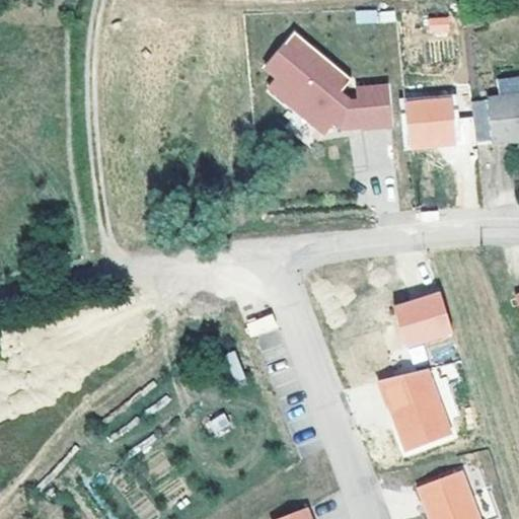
[(355,12),(356,23),(394,20),(393,9),(355,12)]
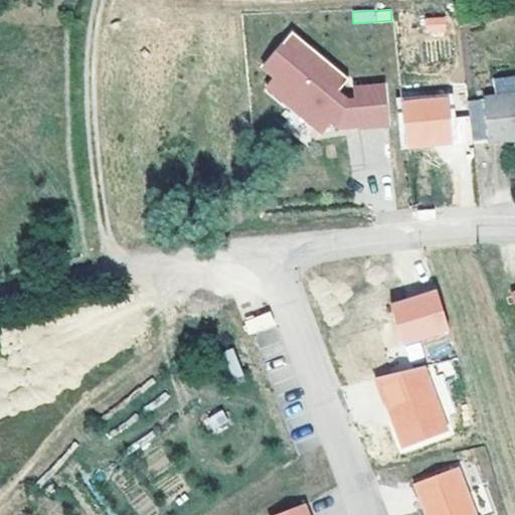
[(423,32),(446,32),(446,17),(423,17),(423,32)]
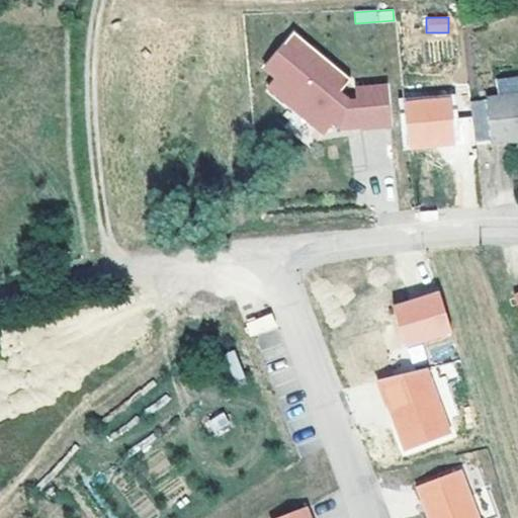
[(351,80),(295,31),(265,66),(277,76),(268,86),(323,134),(332,123),(338,128),(359,126),(359,130),(391,127),(386,87),(356,89),(357,102),(349,102),(340,94),(351,80)]
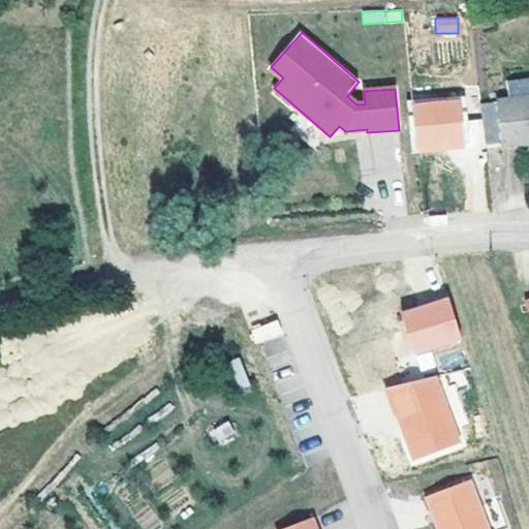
[(528,80),(507,83),(509,99),(528,96),(528,80)]
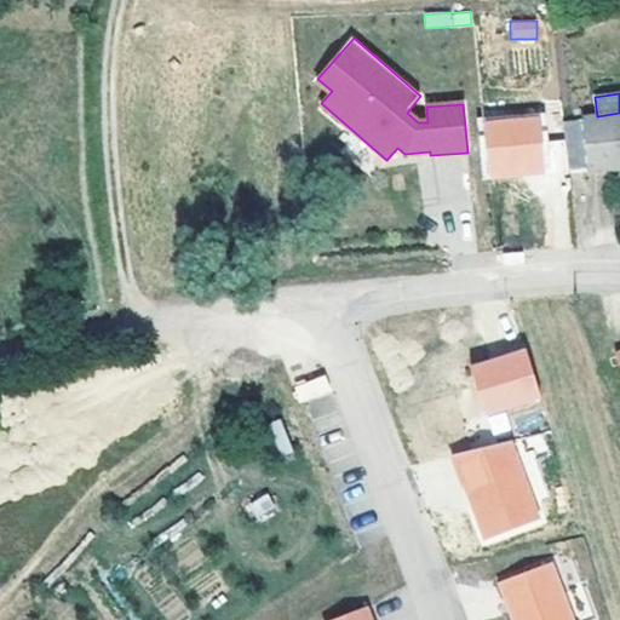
[(619,113),(597,116),(585,118),(591,168),(619,164),(619,113)]
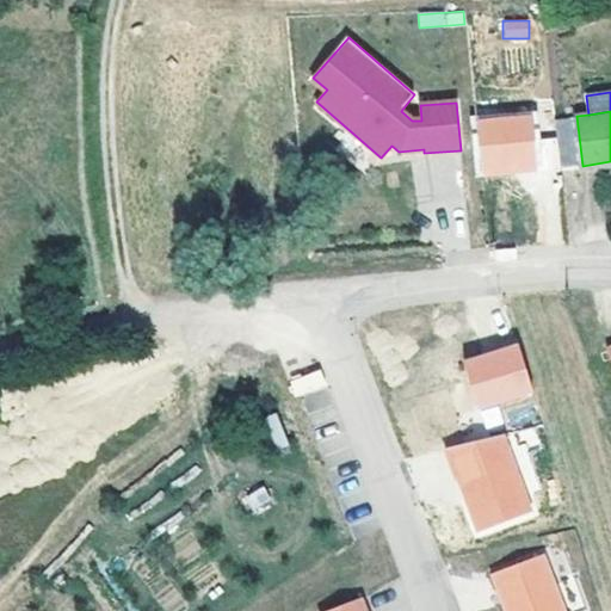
[(531,116),(477,121),(482,174),(536,170),(531,116)]
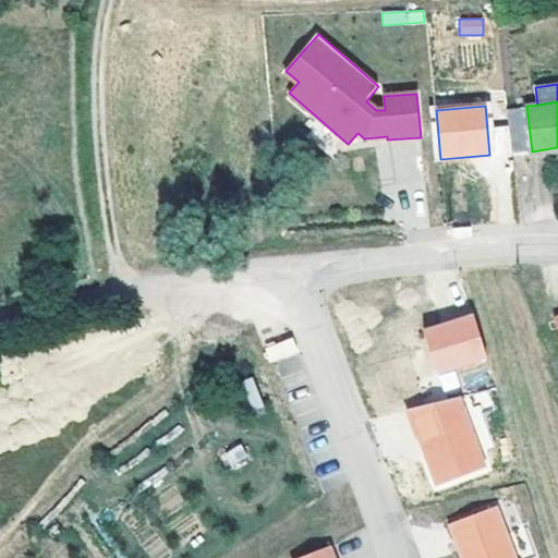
[(532,152),(526,106),(509,108),(514,154),(532,152)]
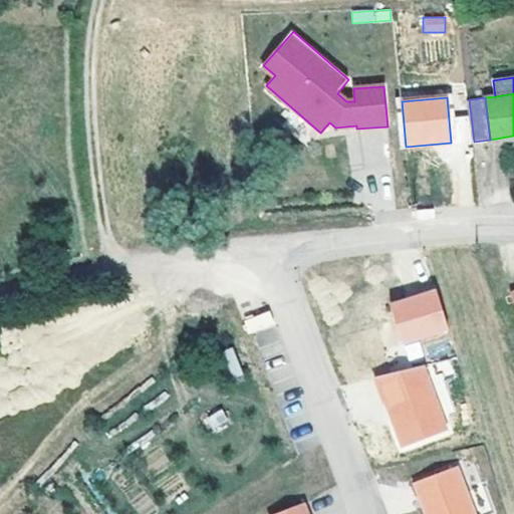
[(404,342),(448,328),(437,290),(392,304),(404,342)]
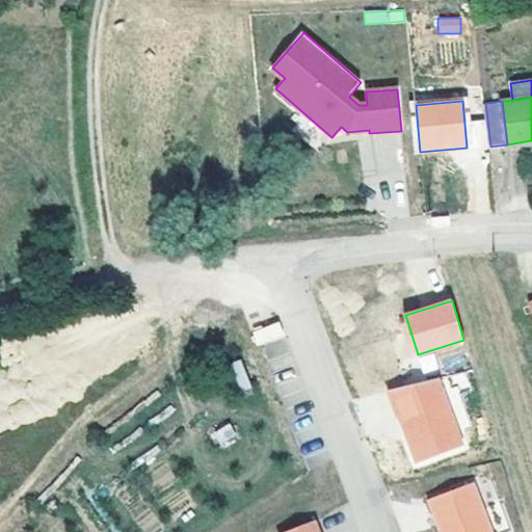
[(281,322),(251,329),(256,345),(284,338),(281,322)]
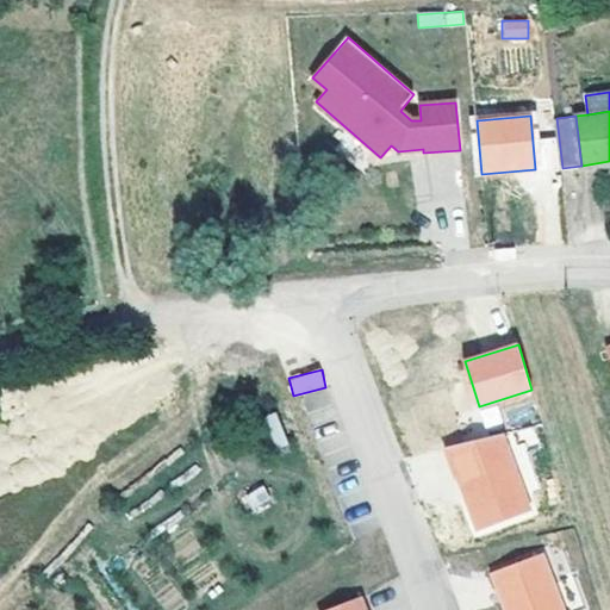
[(277,411),(265,416),(275,447),(287,443),(277,411)]
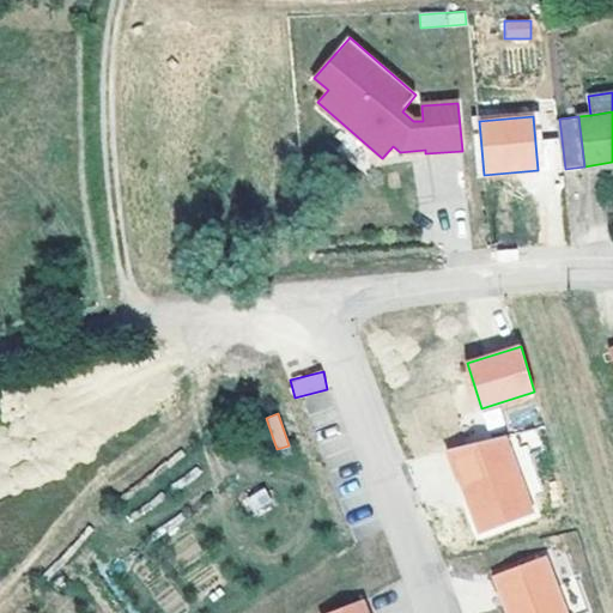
[(477,535),(534,513),(507,438),(447,451),(477,535)]
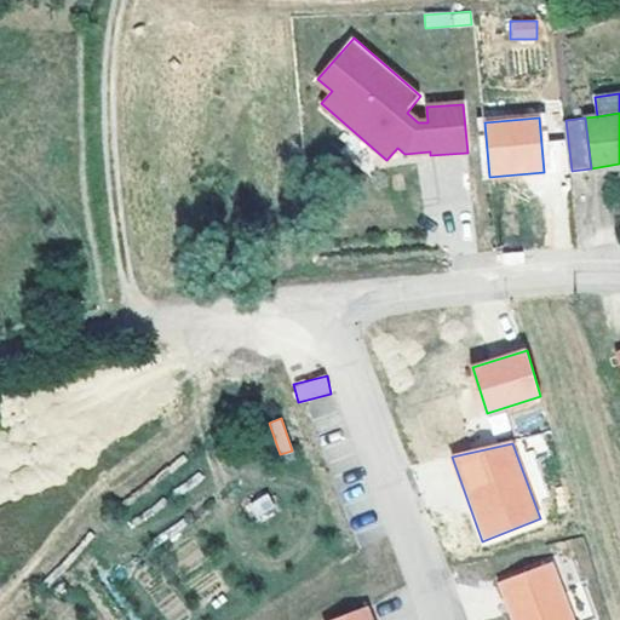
[(246,504),(256,523),(277,512),(269,493),(246,504)]
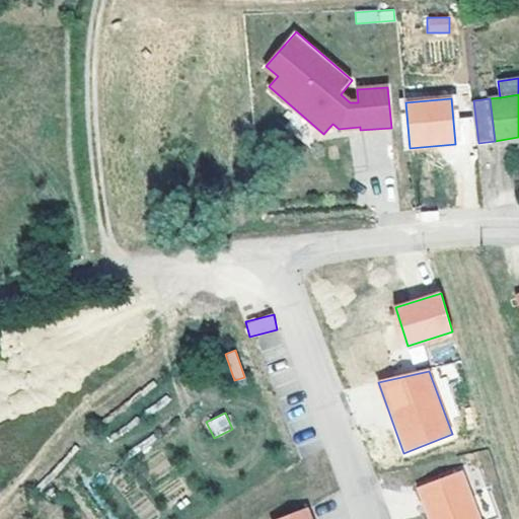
[(428,518),(480,518),(464,471),(418,489),(428,518)]
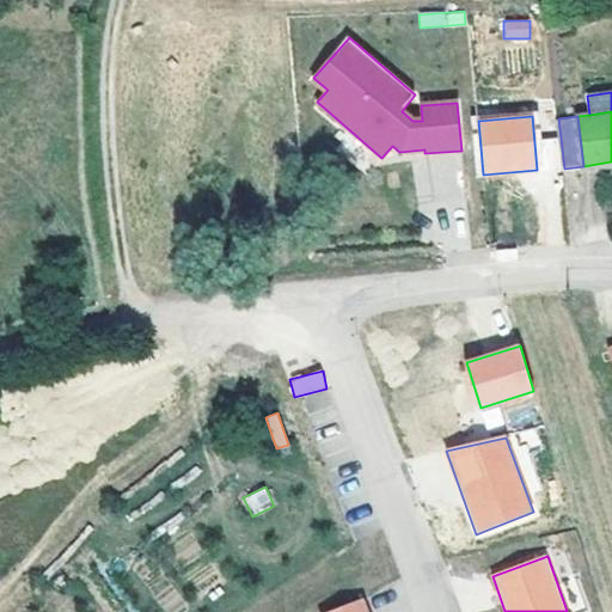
[(167,611),(177,611),(188,604),(171,583),(154,597),(167,611)]
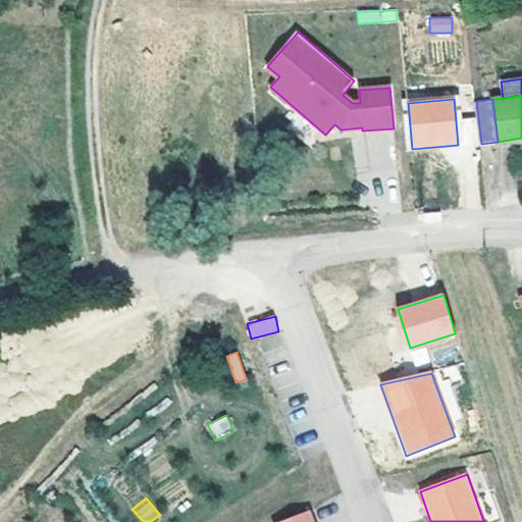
[(313,521),(309,511),(279,521),(313,521)]
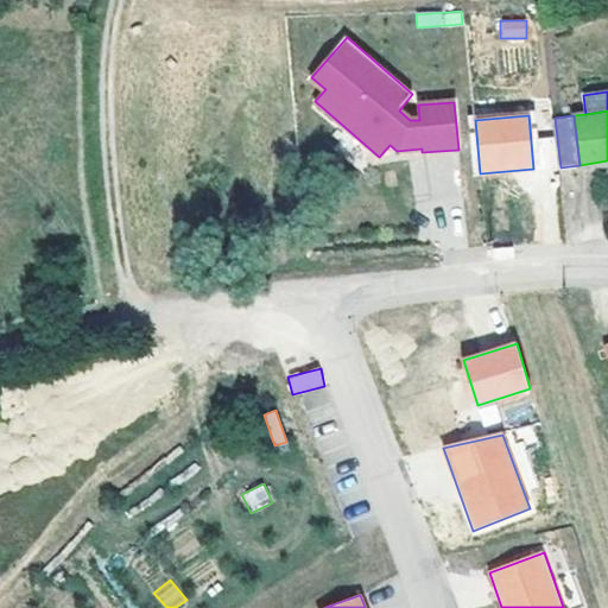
All buildings are outlined.
